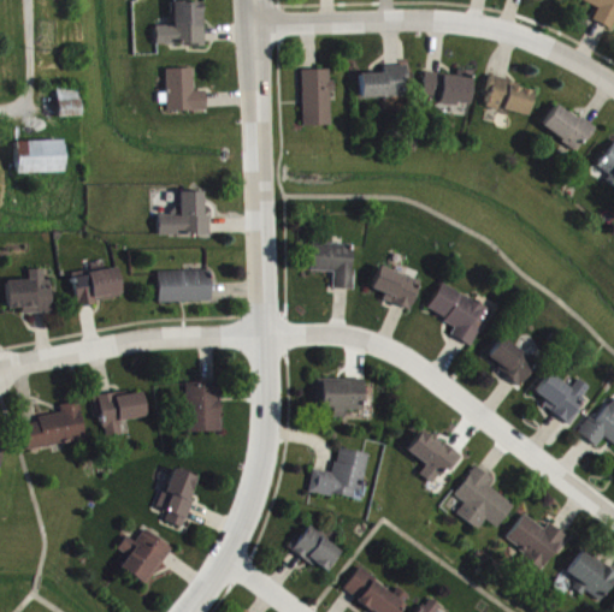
[(202,0),(172,1),(172,24),(157,25),(157,45),(204,43),(202,0)]
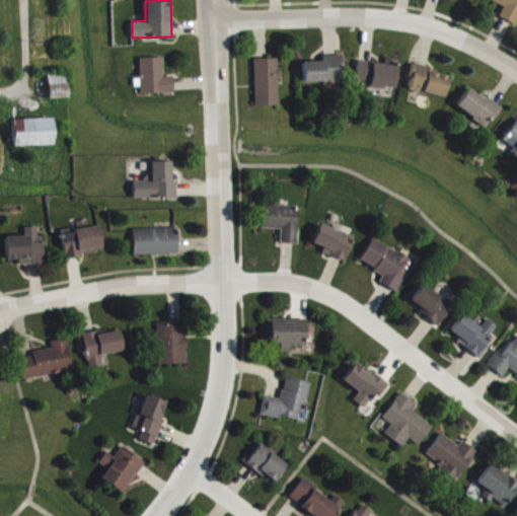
[(493,0),(504,5),(499,16),(516,23),(516,20),(516,0),(493,0)]
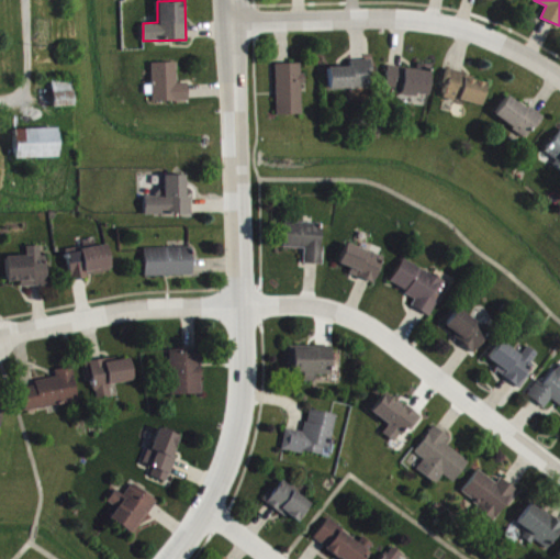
[(328,89),(372,87),(371,58),(349,59),(349,65),(328,66),(328,89)]
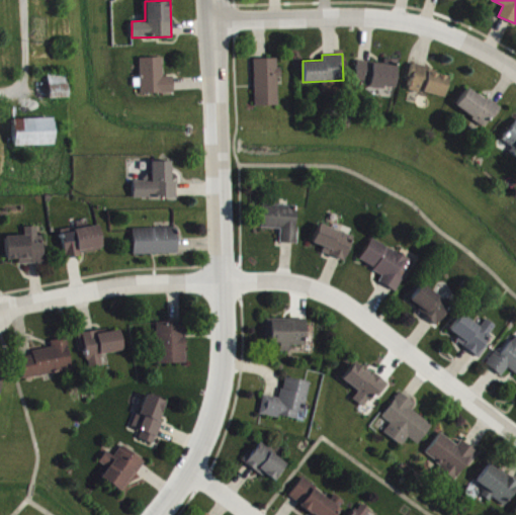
[(142,93),(174,92),(173,75),(163,76),(163,57),(140,57),(142,93)]
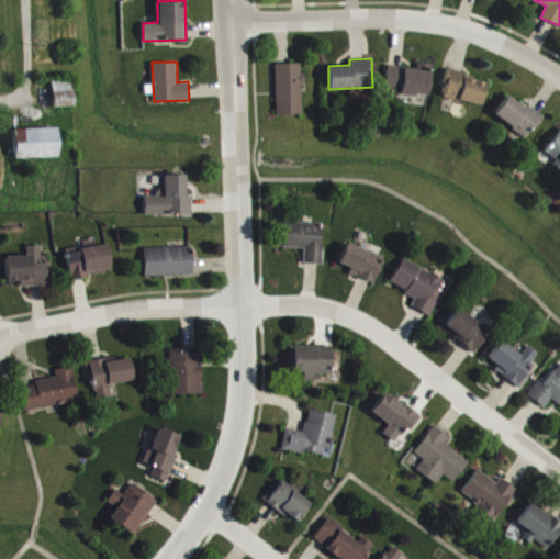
[(302,63),(276,63),(277,114),(303,113),(302,63)]
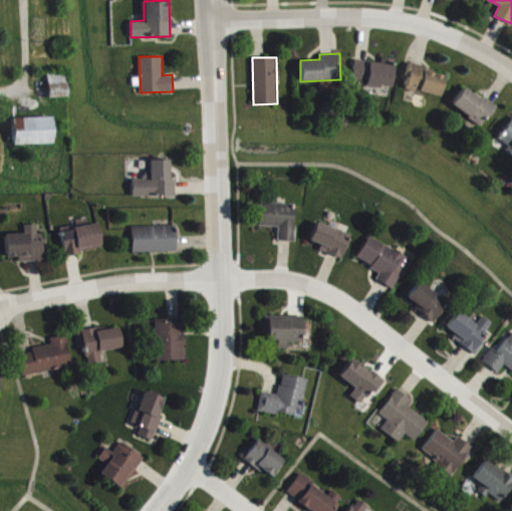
[(392,87),(395,58),(381,57),(380,62),(353,59),(351,79),(366,81),(366,85),(392,87)]
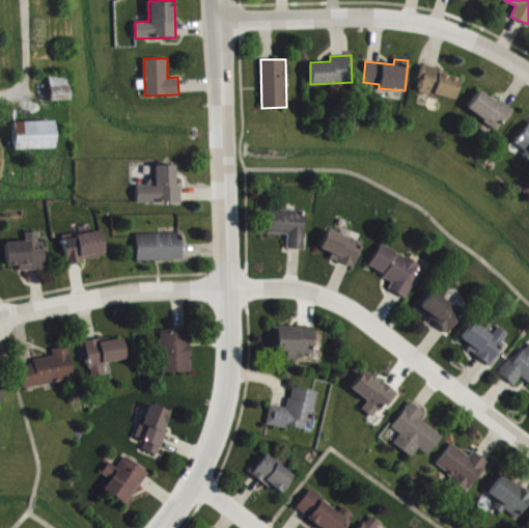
[(440,67),(423,63),(418,90),(454,99),(460,78),(439,73),(440,67)]
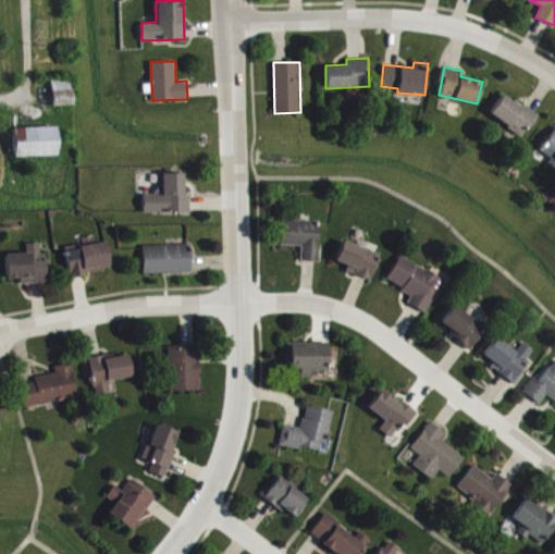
[(52,78),(52,105),(74,105),(73,78),(52,78)]
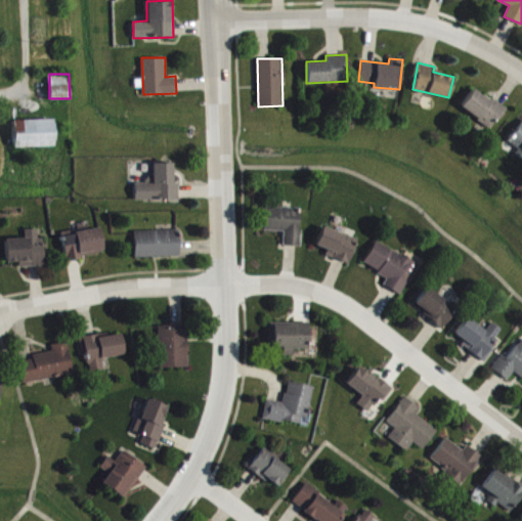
[(461,109),(493,127),(505,106),(472,88),(461,109)]
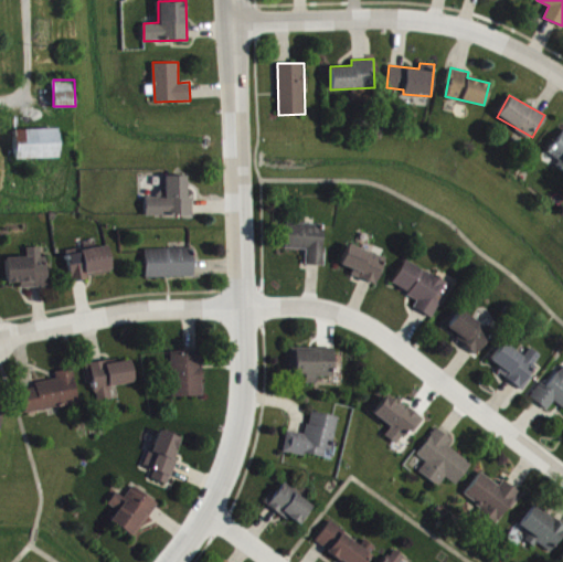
[(14,129),(16,158),(59,157),(57,127),(14,129)]
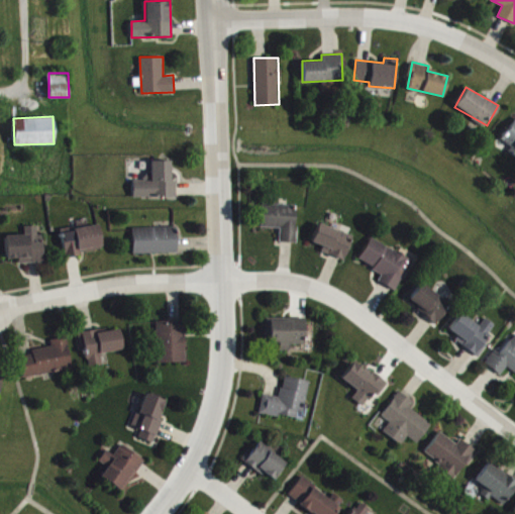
[(171,160),(150,161),(150,174),(143,174),(143,180),(133,180),(133,197),(176,196),(176,181),(171,181),(171,160)]
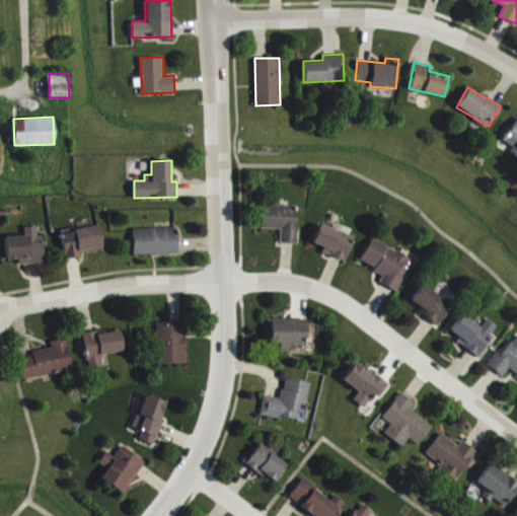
[(262,227),(281,228),(280,242),(296,243),(298,205),(263,204),(262,227)]
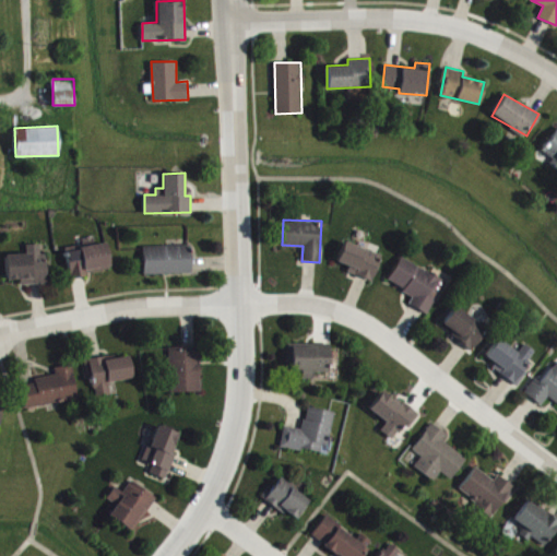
[(371,281),(381,255),(344,240),(336,261),(350,265),(347,271),(371,281)]
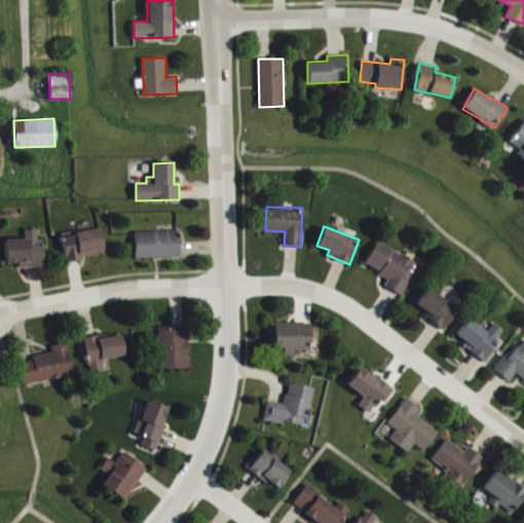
[(66,259),(104,253),(100,227),(62,233),(66,259)]
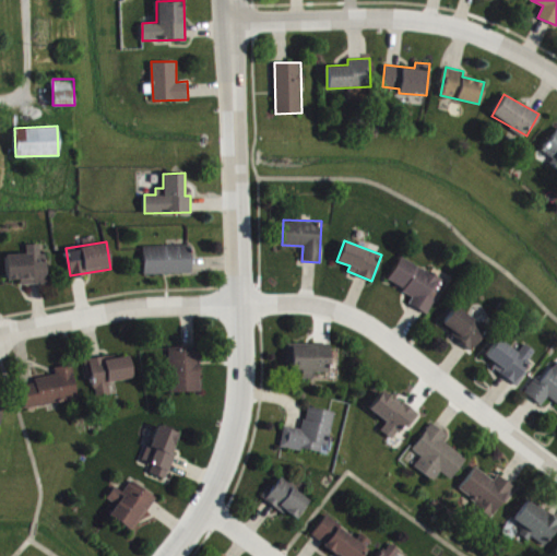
[(7,253),(7,279),(21,279),(21,284),(47,283),(46,252),(40,253),(40,244),(26,244),(26,253),(7,253)]
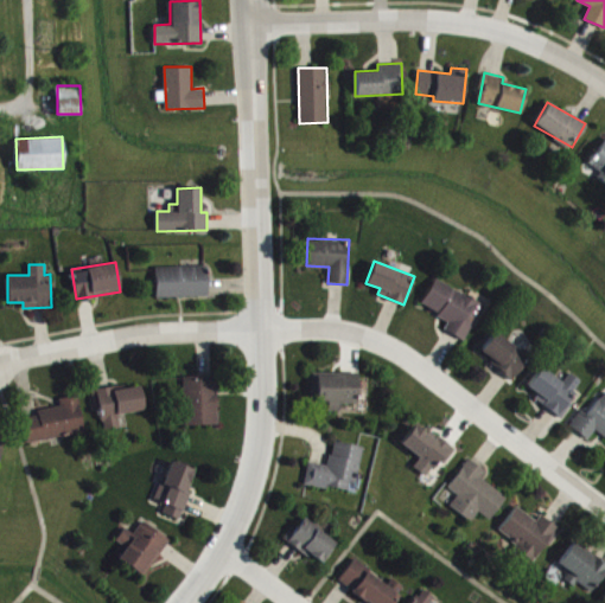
[(157,297),(209,296),(208,265),(155,267),(157,297)]
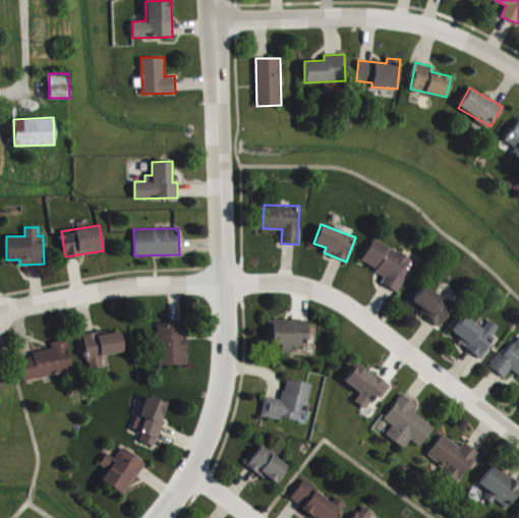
[(415,262),(373,238),(360,262),(386,275),(381,283),(398,292),(415,262)]
